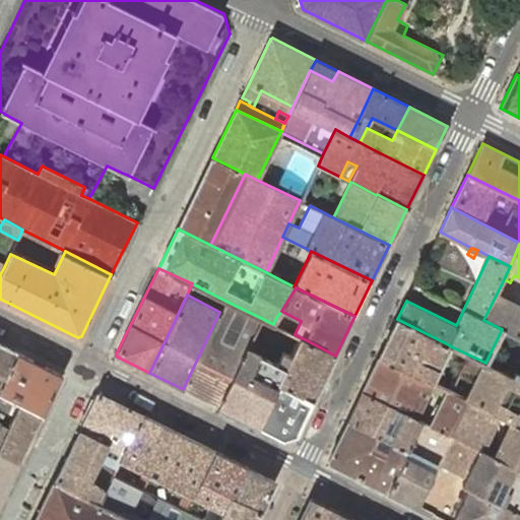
[(519,338),(519,307),(496,296),(483,320),(502,329),(519,338)]
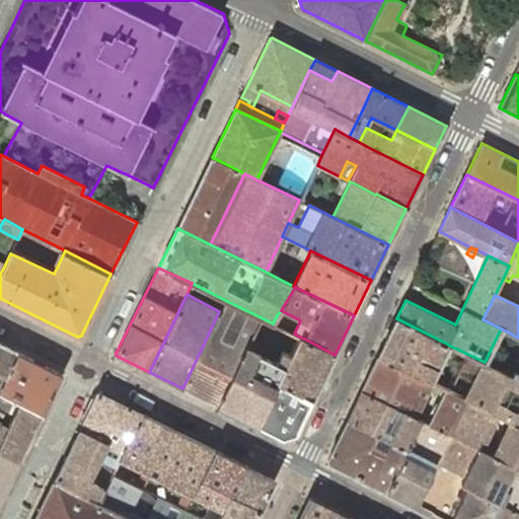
[(253,332),(261,317),(225,300),(222,305),(219,311),(203,346),(182,388),(217,406),(238,364),(246,347),(253,332)]
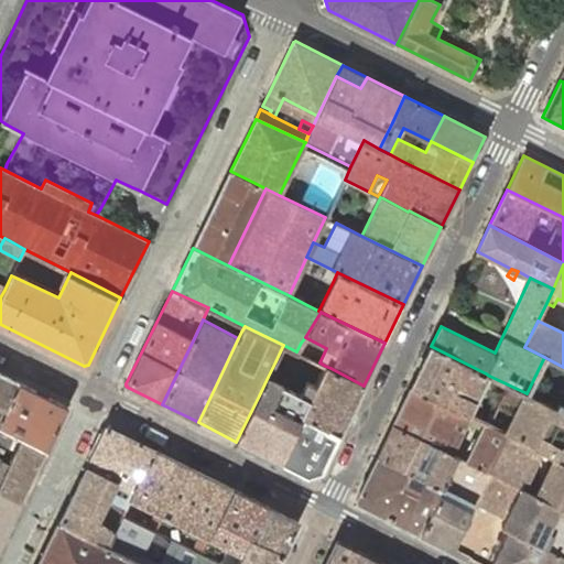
[(296,351),(306,356),(311,348),(301,343),(296,351)]
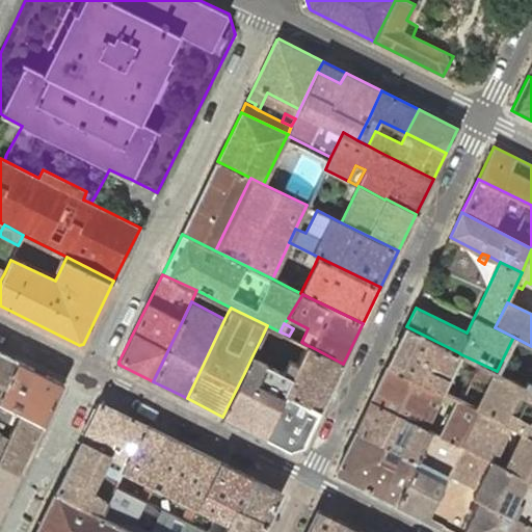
[(443,391),(461,354),(458,352),(406,326),(388,364),(443,391)]
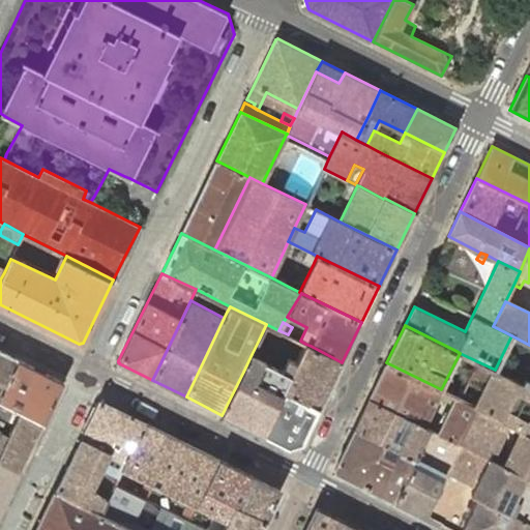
[(319,410),(342,362),(311,346),(305,344),(297,361),(283,391),(319,410)]
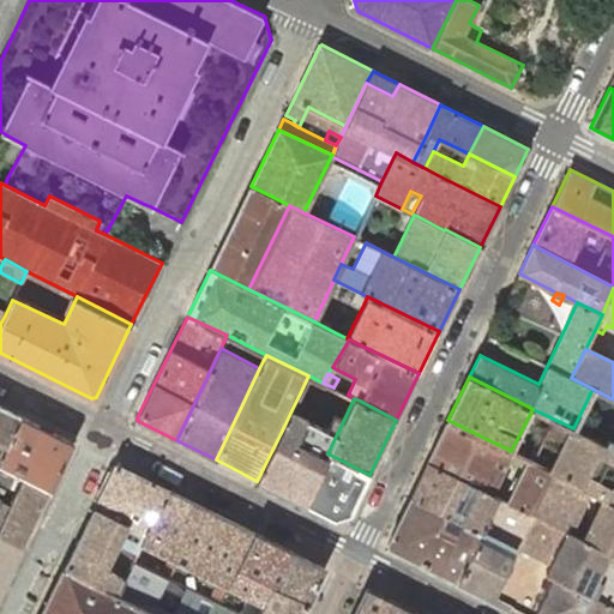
[(0,457),(22,416),(0,405),(0,457)]
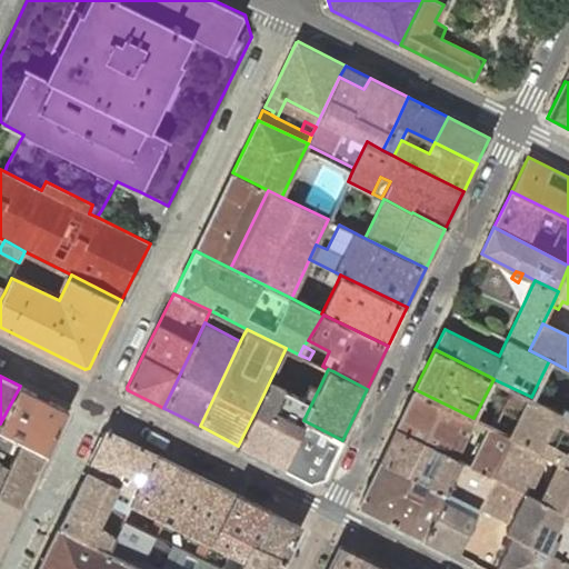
[(281,468),(303,420),(311,401),(302,398),(276,383),(270,380),(261,399),(238,446),(281,468)]
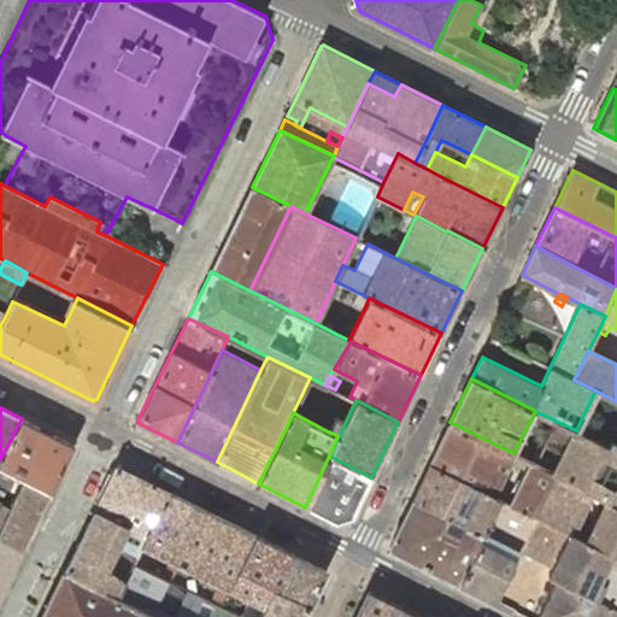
[(24,477),(51,492),(72,446),(71,444),(22,418),(0,459),(0,481),(17,491),(24,477)]
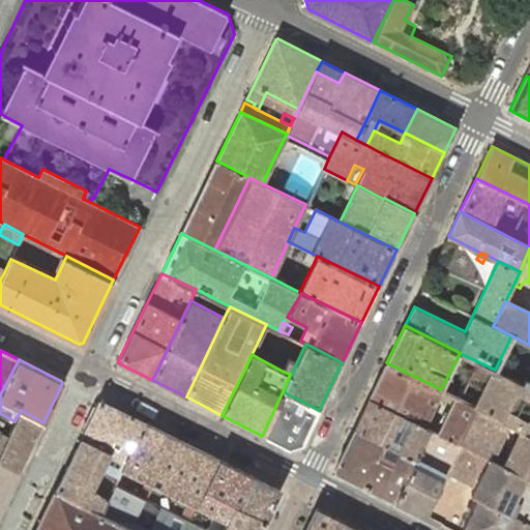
[(482,389),(493,369),(477,361),(467,381),(482,389)]
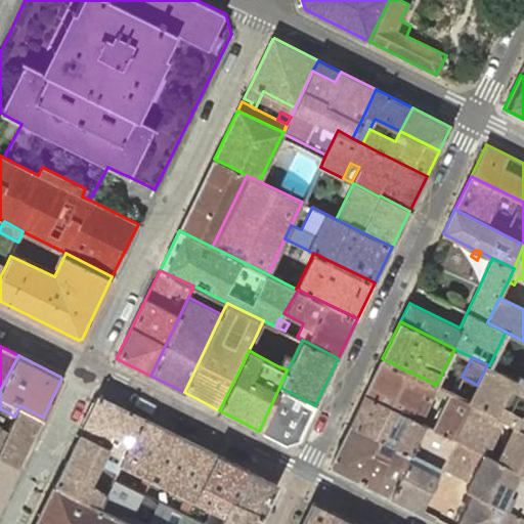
[(364,394),(420,421),(437,386),(436,385),(382,358),(364,394)]
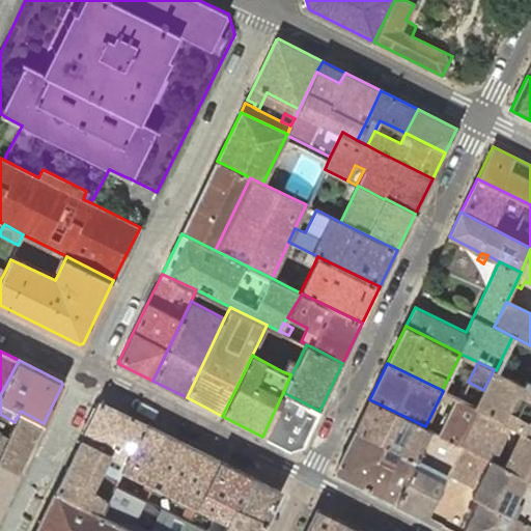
[(530,389),(522,384),(507,376),(496,370),(494,369),(483,390),(475,407),(477,407),(521,429),(530,434),(530,389)]
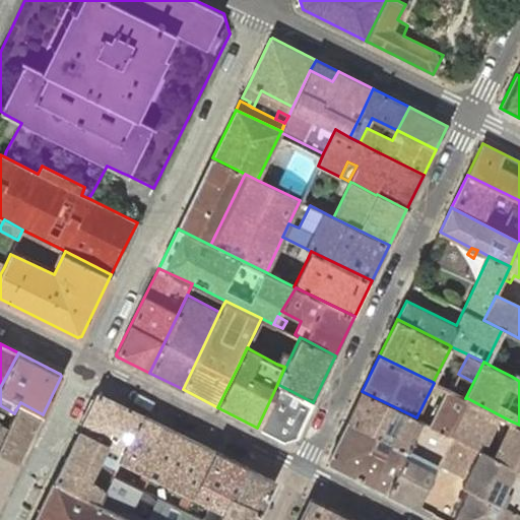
[(519,373),(516,372),(514,370),(511,376),(519,381),(519,373)]
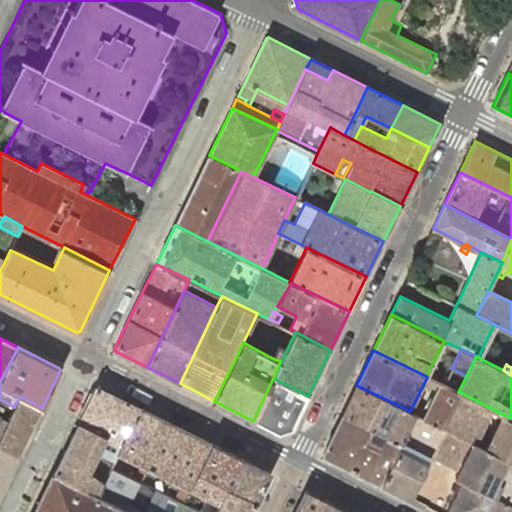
[(292,429),(308,396),(273,378),(253,421),(278,433),(292,429)]
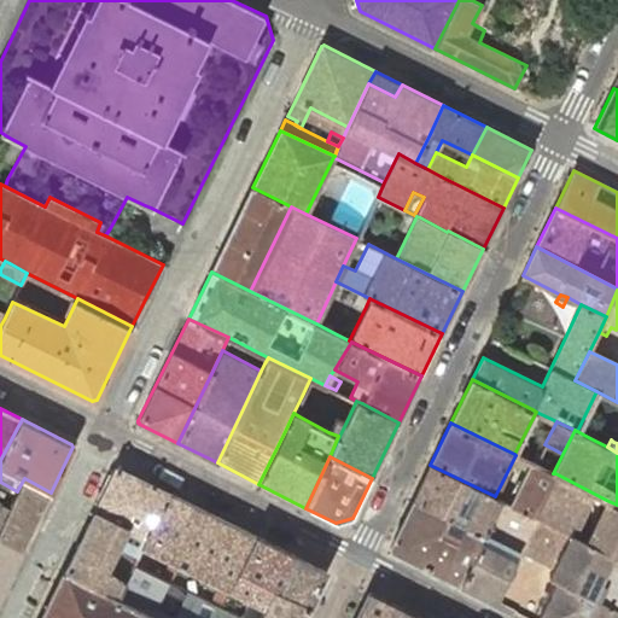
[(535,516),(555,473),(553,473),(535,464),(531,462),(524,459),(520,466),(528,470),(514,496),(511,503),(535,516)]
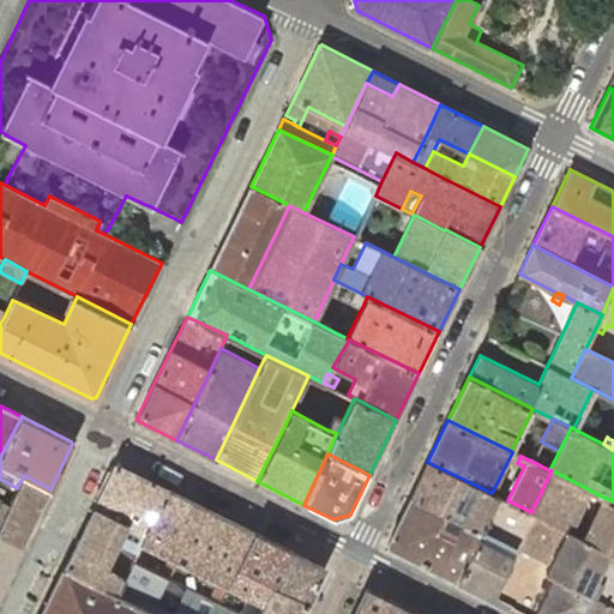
[(464,523),(482,530),(499,497),(497,494),(492,493),(427,462),(411,497),(455,517),(464,523)]
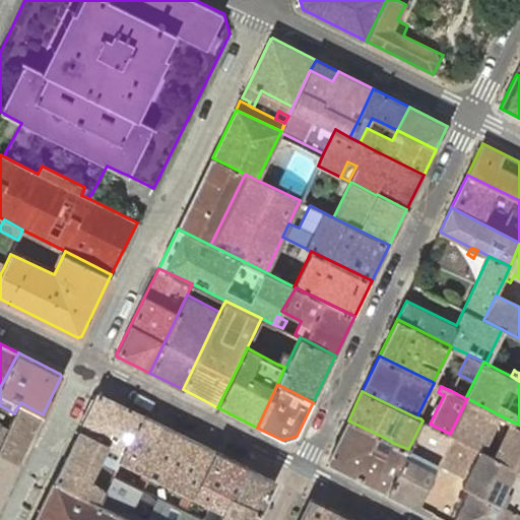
[(101,459),(116,466),(119,459),(141,413),(99,393),(96,393),(79,429),(109,443),(101,459)]
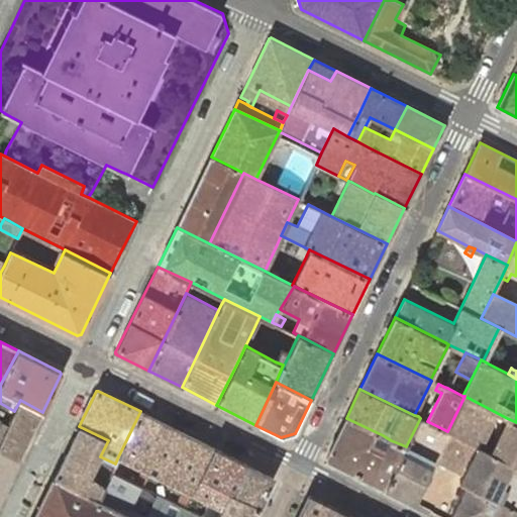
[(516,467),(516,422),(507,418),(464,396),(447,431),(448,432),(477,445),(480,438),(489,420),(503,427),(494,445),(491,452),(516,467)]
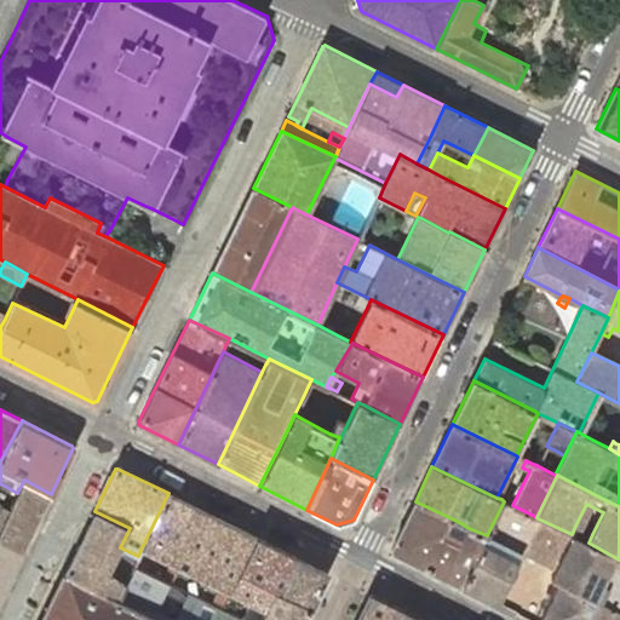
[(0,512),(0,539),(23,551),(51,494),(24,480),(17,493),(9,510),(3,506),(0,512)]
